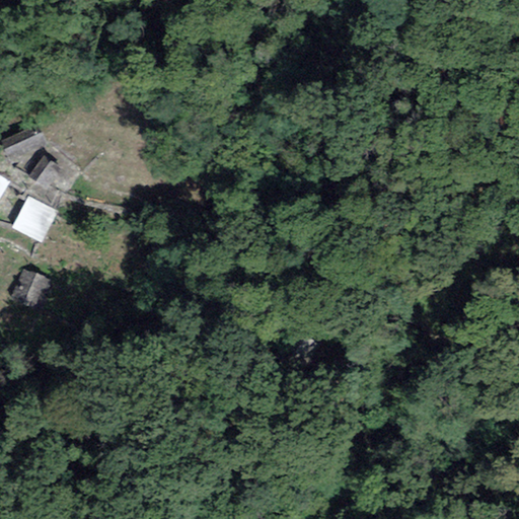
[(38,126),(1,142),(9,161),(46,144),(38,126)]
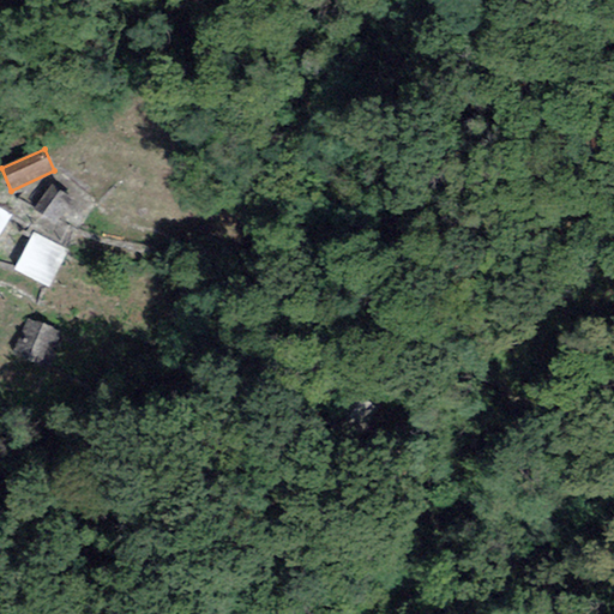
[(80,203),(47,185),(35,211),(67,228),(80,203)]
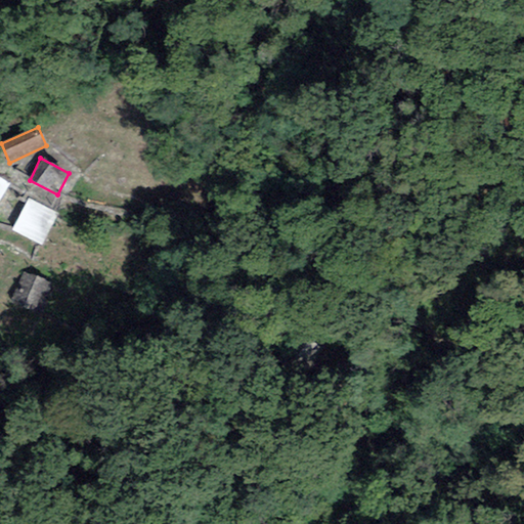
[(57,213),(29,199),(12,231),(41,246),(57,213)]
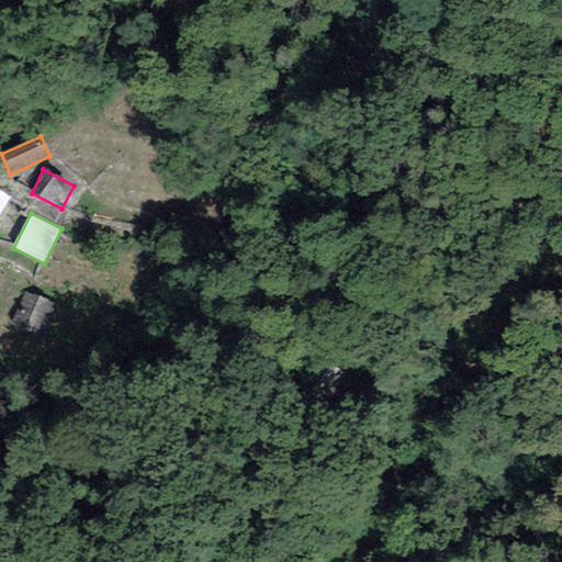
[(57,305),(24,290),(8,324),(41,339),(57,305)]
